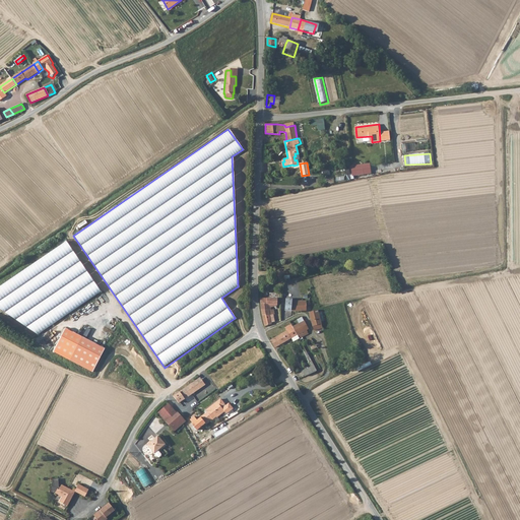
[(355,166),(356,176),(365,175),(363,164),(355,166)]
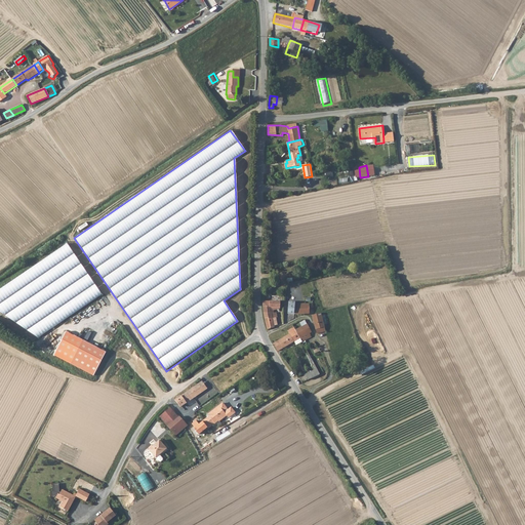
[(103,296),(66,242),(0,286),(0,313),(38,338),(103,296)]
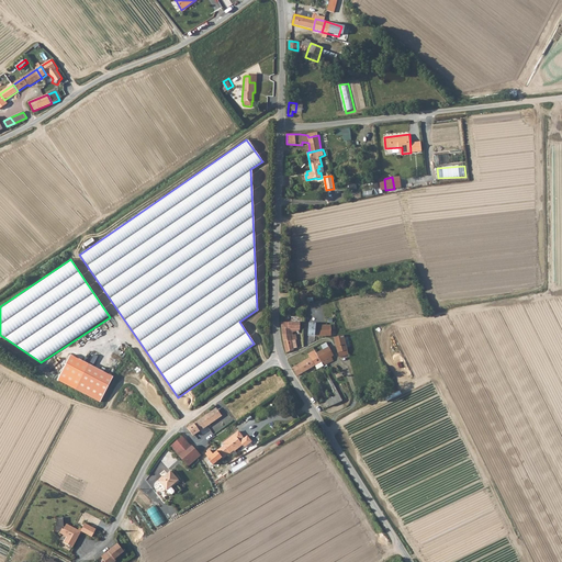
[(283,336),(287,352),(294,350),(294,348),(291,336),(293,335),(293,329),(299,329),(299,333),(303,333),(303,323),(281,322),(283,336)]
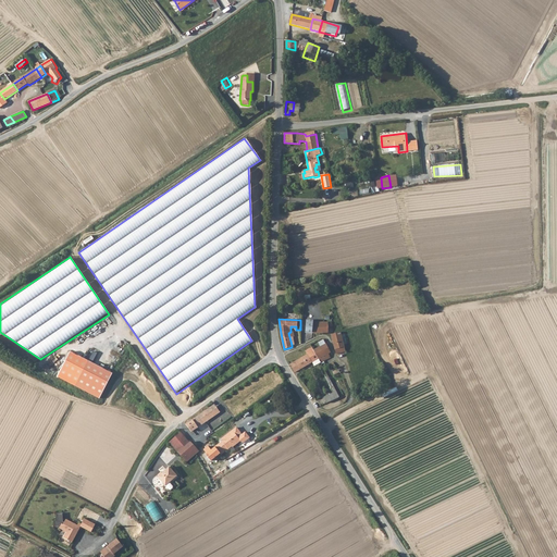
[(332,322),(311,322),(311,323),(311,332),(329,332),(329,327),(331,327),(332,322)]
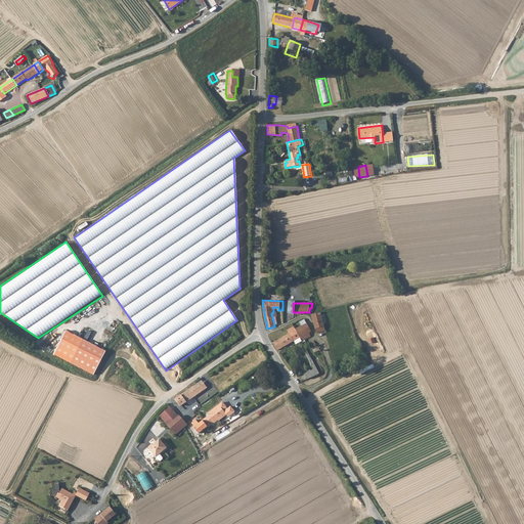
[(315,330),(324,326),(320,312),(311,315),(315,330)]
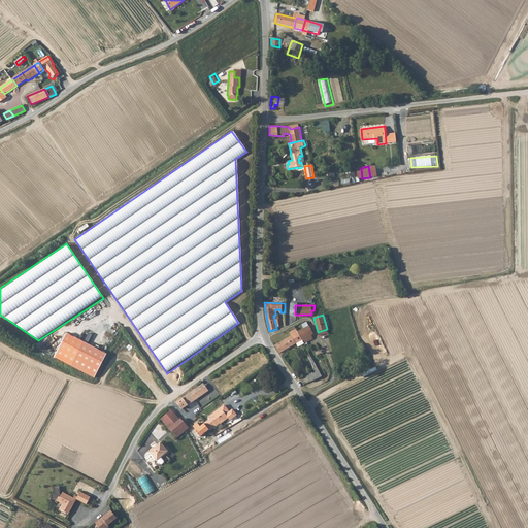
[(300,331),(304,339),(306,342),(312,338),(311,335),(314,334),(309,326),(300,331)]
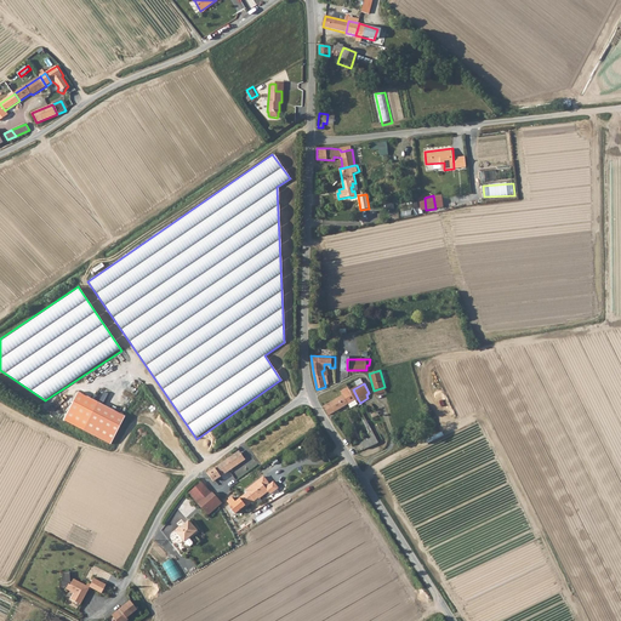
[(348,404),(358,399),(353,389),(351,386),(343,389),(346,393),(343,396),(348,404)]
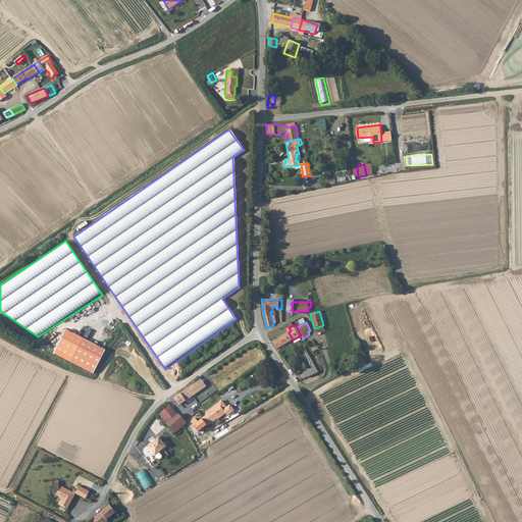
[(104,351),(64,330),(52,353),(92,374),(104,351)]
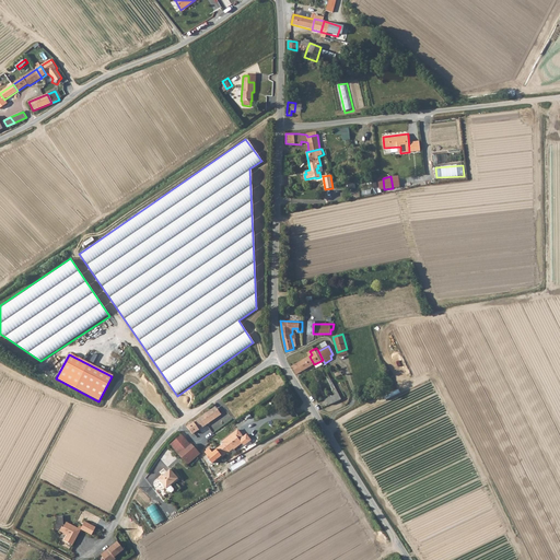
[(310,357),(304,360),(308,368),(314,364),(310,357)]
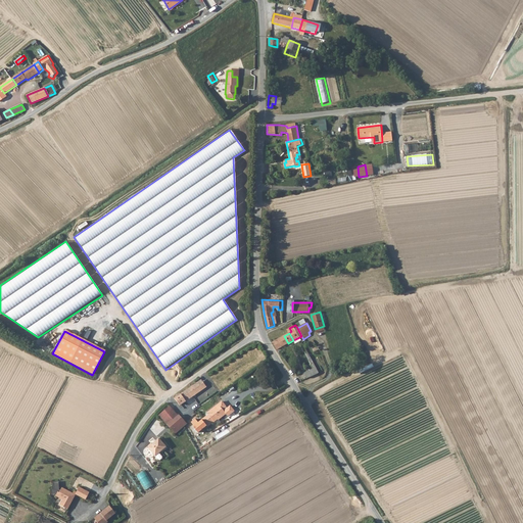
[(277,349),(288,343),(284,336),(273,342),(277,349)]
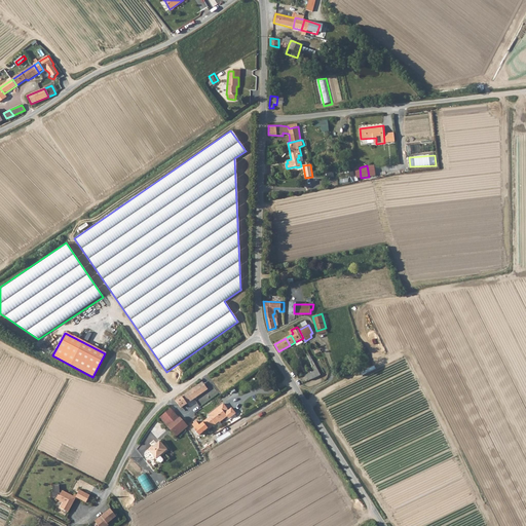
[(306,375),(309,380),(321,375),(318,370),(306,375)]
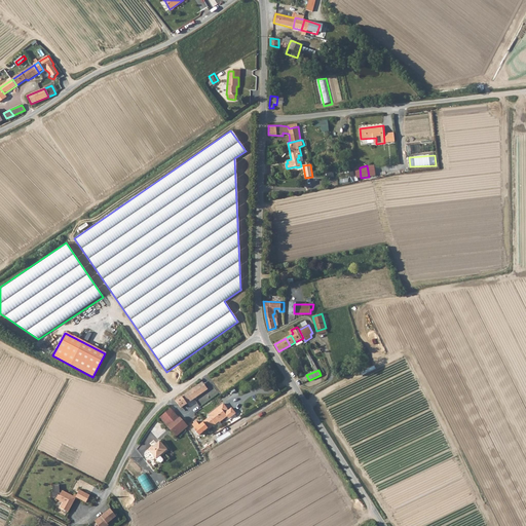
[(200,384),(189,391),(194,399),(204,391),(200,384)]
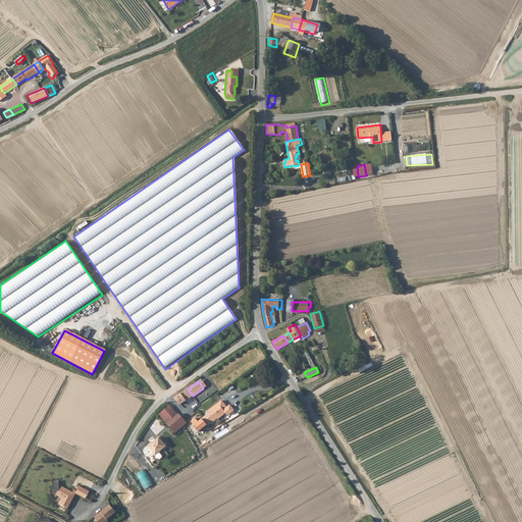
[(180,394),(186,400),(193,396),(188,388),(180,394)]
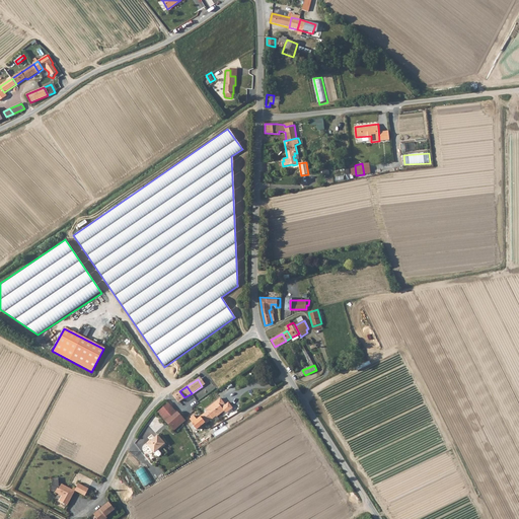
[(173,395),(178,401),(184,397),(179,391),(173,395)]
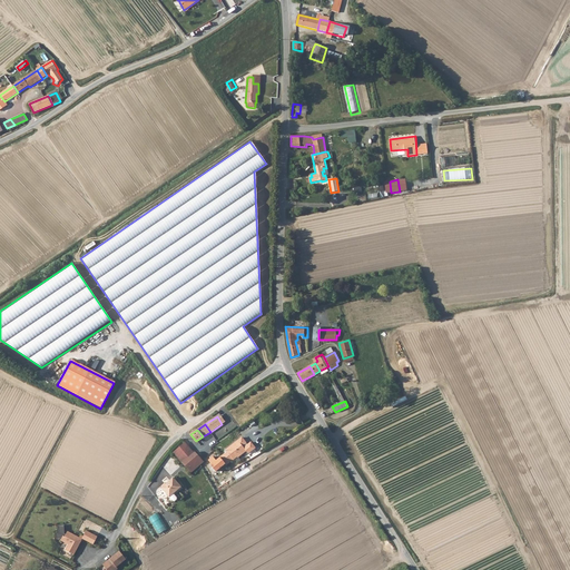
[(233,443),(239,451),(244,446),(242,444),(245,442),(241,436),(233,443)]
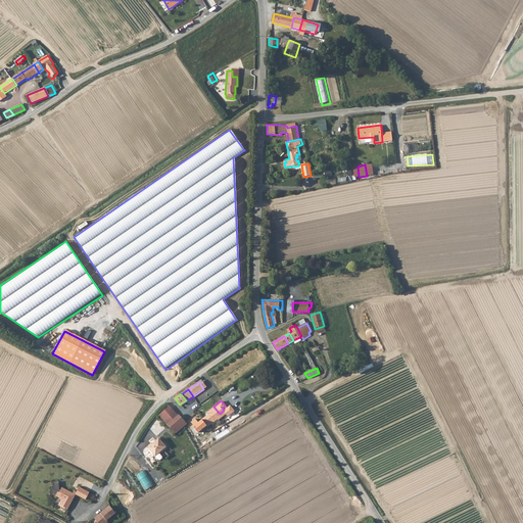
[(212,419),(220,414),(214,407),(207,413),(208,415),(212,419)]
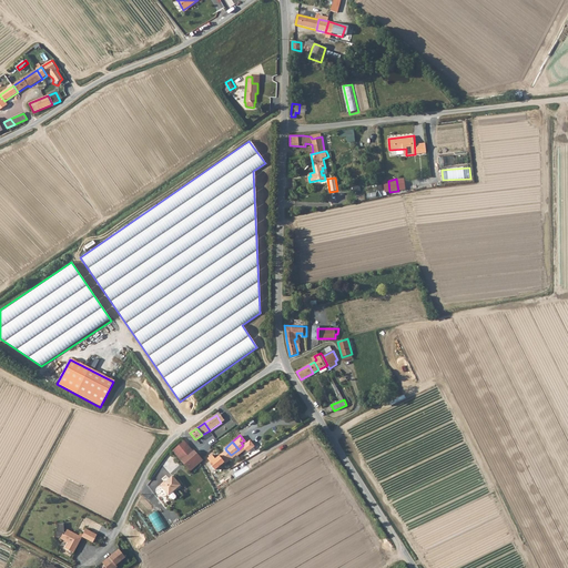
[(219,456),(224,462),(226,464),(236,455),(241,452),(239,449),(231,455),(226,450),(219,456)]
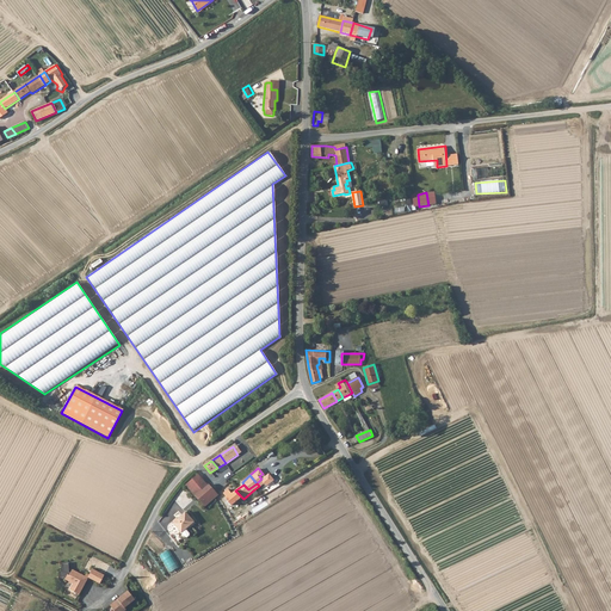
[(209,485),(196,495),(204,507),(218,495),(209,485)]
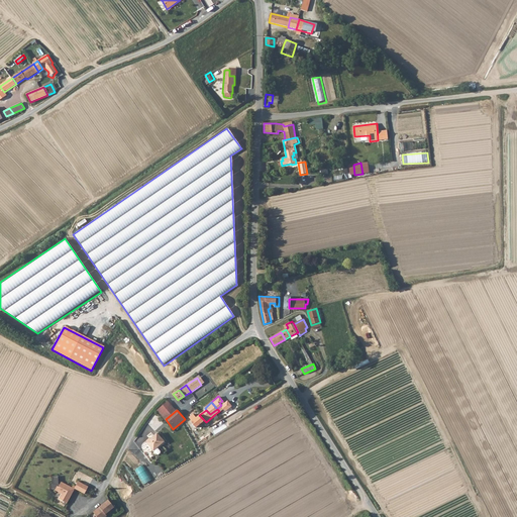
[(196,428),(204,420),(199,415),(191,421),(196,428)]
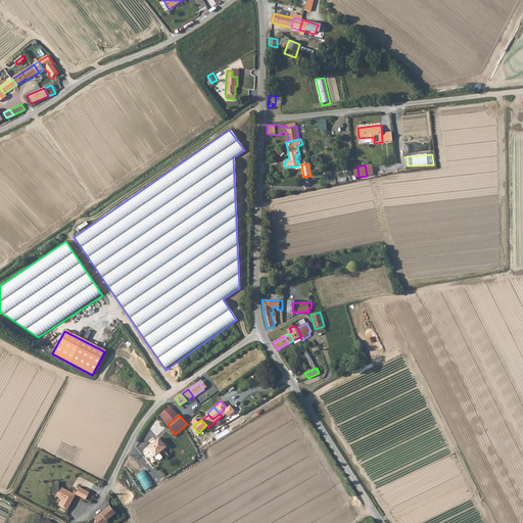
[(158,439),(147,448),(154,457),(165,447),(158,439)]
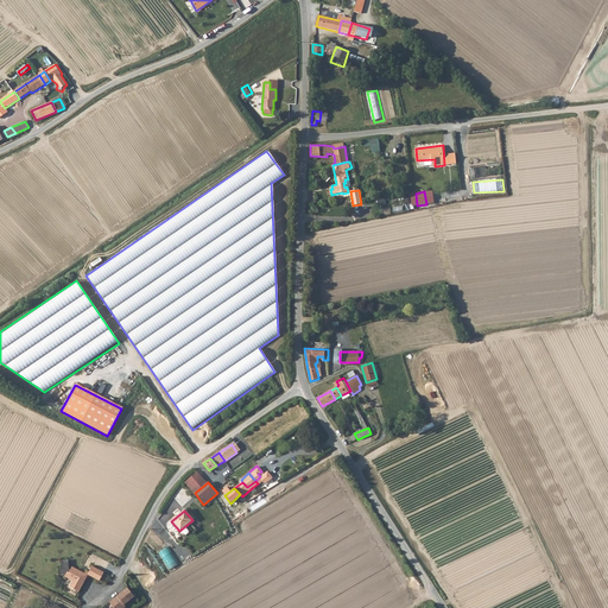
[(204,607),(175,553),(139,574),(158,607),(204,607)]
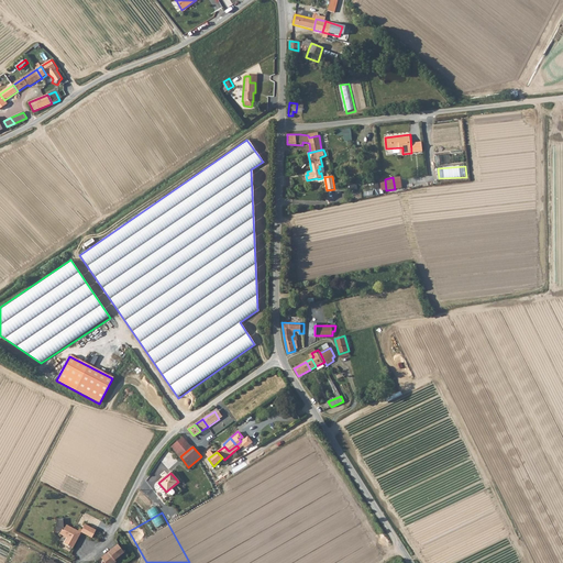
[(92,537),(97,529),(86,523),(83,529),(80,528),(78,532),(76,532),(76,533),(73,531),(74,530),(73,530),(74,528),(67,525),(64,530),(63,529),(61,533),(67,537),(64,543),(74,548),(81,532),(92,537)]
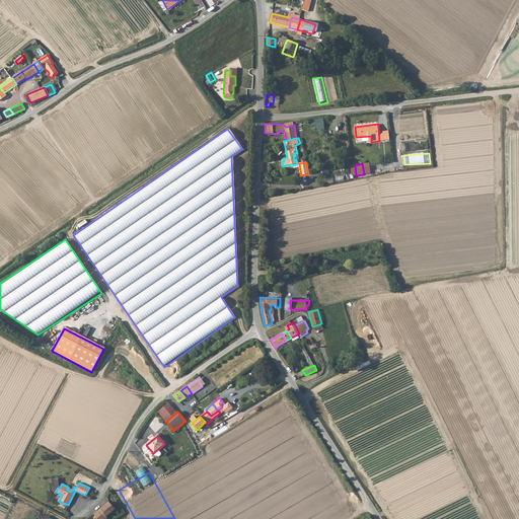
[(117,509),(109,501),(102,506),(102,507),(100,509),(106,517),(107,518),(108,517),(107,515),(117,509)]
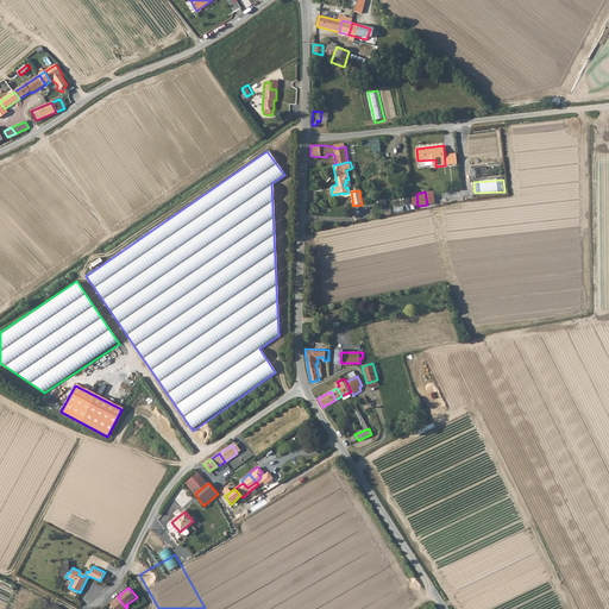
[(112,602),(117,608),(124,608),(126,608),(125,607),(118,597),(112,602)]
